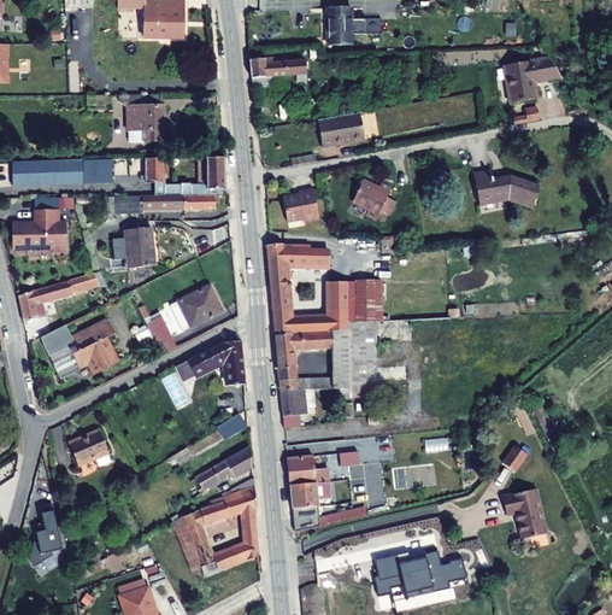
[(65,0),(65,12),(68,12),(94,13),(93,28),(93,35),(119,35),(119,23),(139,23),(137,35),(183,36),(183,0),(65,0)]
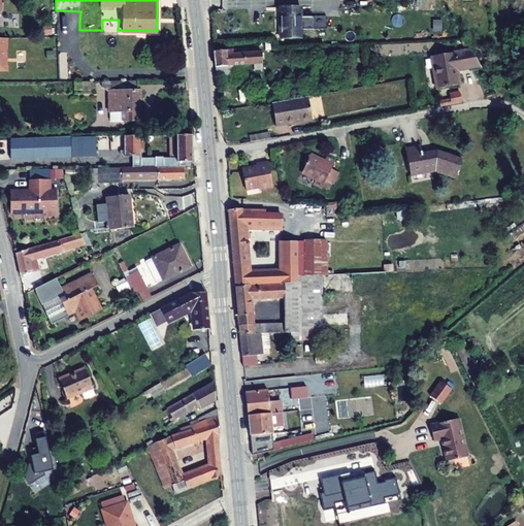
[(301,5),(280,6),(281,36),(301,36),(301,5)]
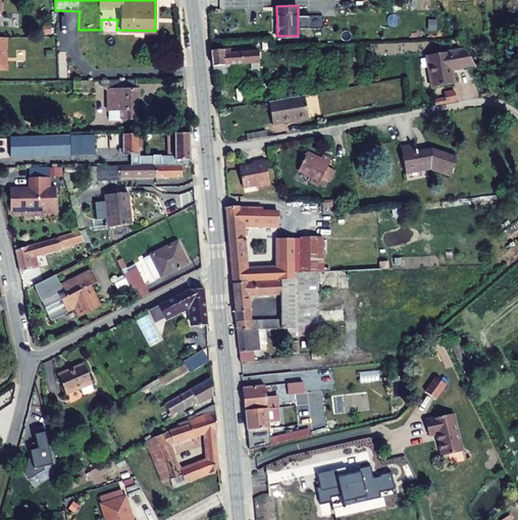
[(230,47),(211,49),(212,64),(213,64),(214,73),(228,72),(228,63),(251,61),(252,68),(260,67),(259,49),(231,51),(230,47)]
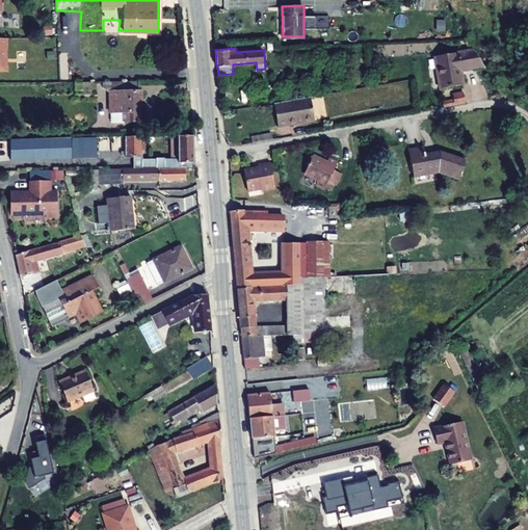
[(463,83),(460,70),(484,65),(473,49),(434,55),(440,87),(463,83)]
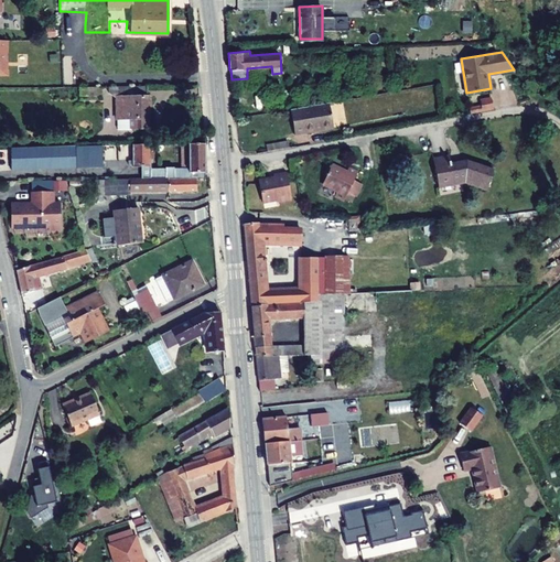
[(148,85),(109,85),(109,93),(115,96),(117,96),(117,118),(133,118),(133,128),(148,128),(148,106),(150,106),(150,96),(148,96),(148,85)]
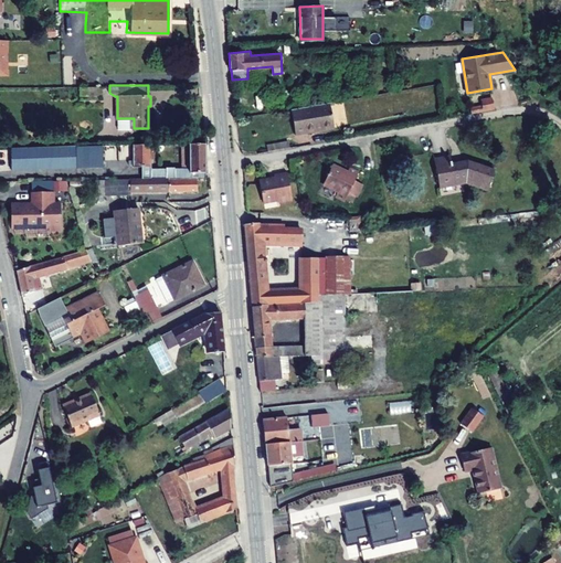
[(483,109),(495,107),(493,96),(482,98),(483,104),(483,109)]
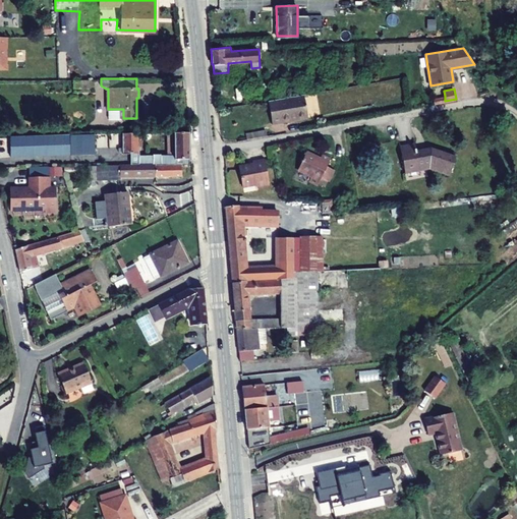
[(304,94),(269,100),(273,122),(291,120),(291,118),(307,115),(304,94)]
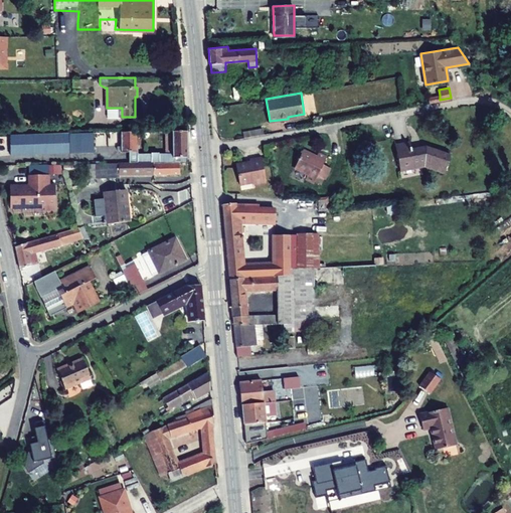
[(187,130),(172,130),(172,145),(166,146),(166,154),(167,157),(188,156),(187,130)]
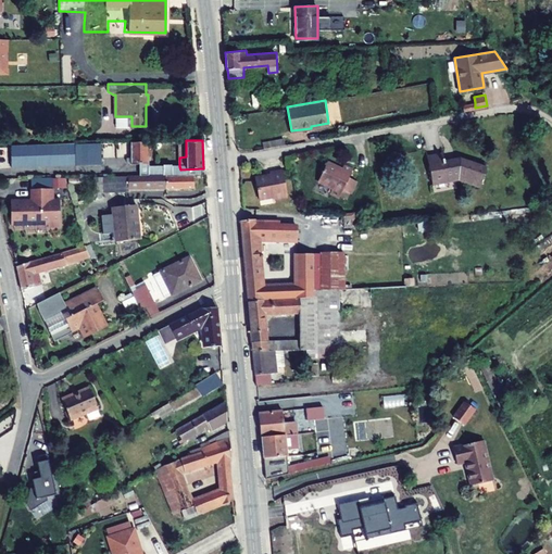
[(148,141),(132,141),(132,163),(140,163),(149,163),(148,141)]
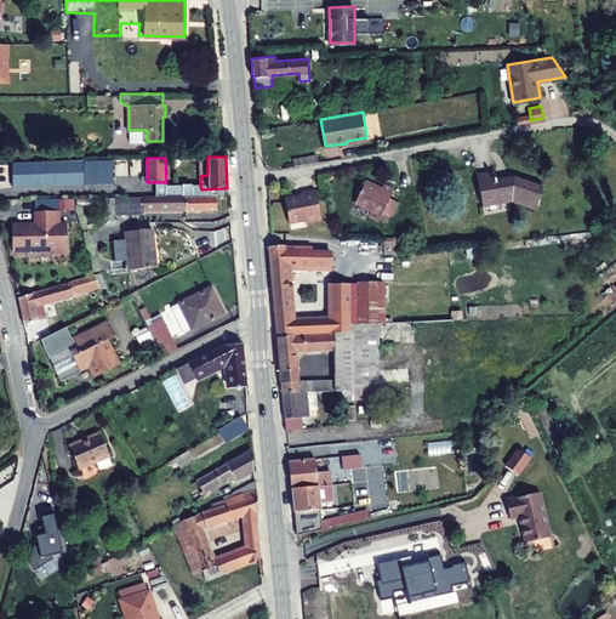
[(56,160),(57,183),(84,182),(84,159),(56,160)]
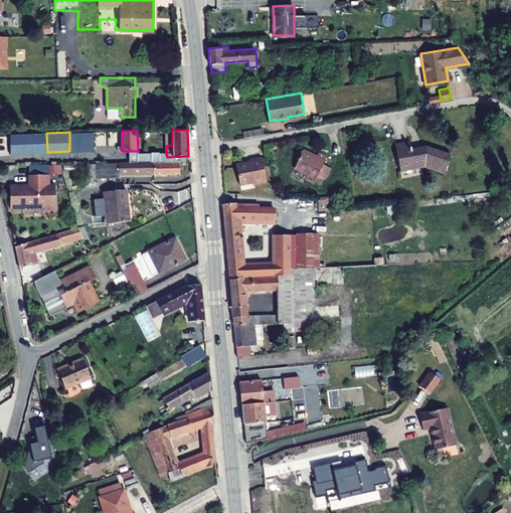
[(94,132),(70,132),(71,152),(95,151),(94,132)]
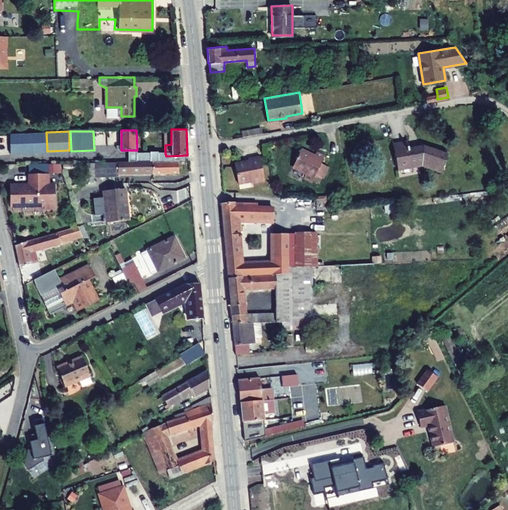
[(46,132),(3,134),(3,149),(11,149),(11,152),(47,151),(46,132)]
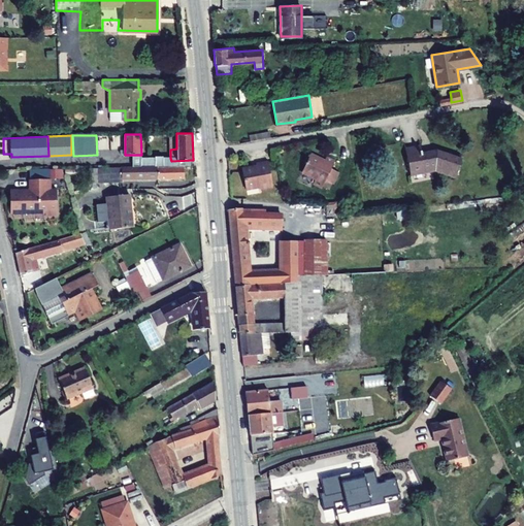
[(406,148),(411,173),(435,169),(456,176),(462,159),(436,150),(422,153),(421,145),(406,148)]
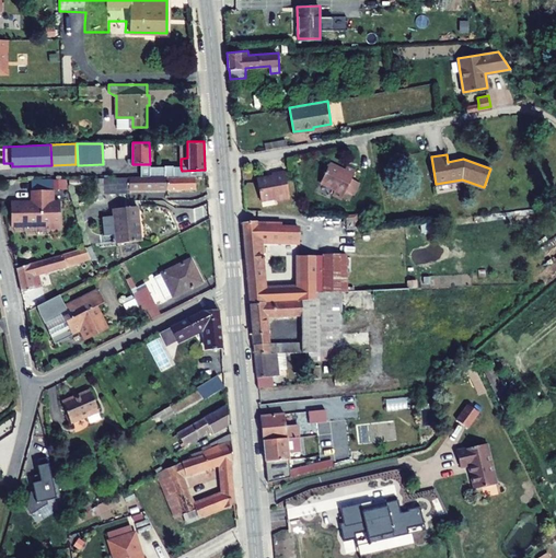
[(158,167),(158,176),(196,175),(205,175),(205,170),(182,171),(181,167),(158,167)]
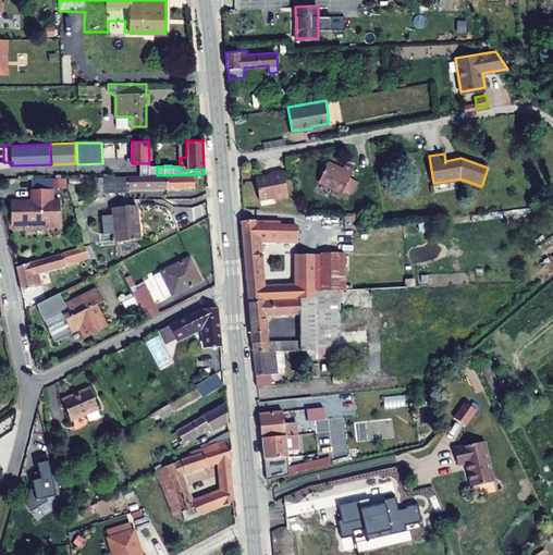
[(320,175),(316,184),(327,189),(324,194),(333,199),(336,194),(344,181),(348,173),(340,168),(338,172),(335,175),(332,173),(333,171),(332,170),(330,168),(328,169),(327,170),(321,167),(317,174),(320,175)]
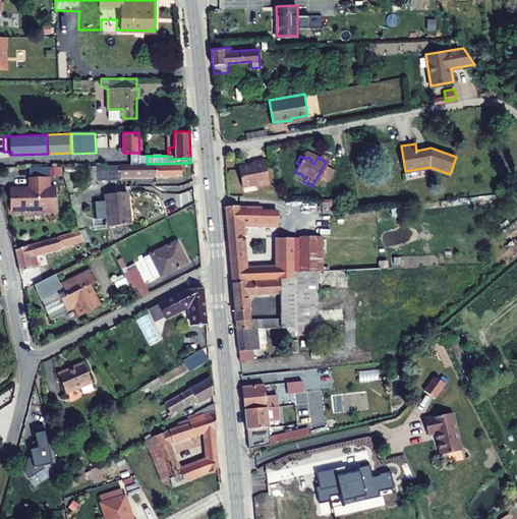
[(256,187),(269,185),(264,160),(251,162),(252,166),(238,169),(242,187),(256,184),(256,187)]
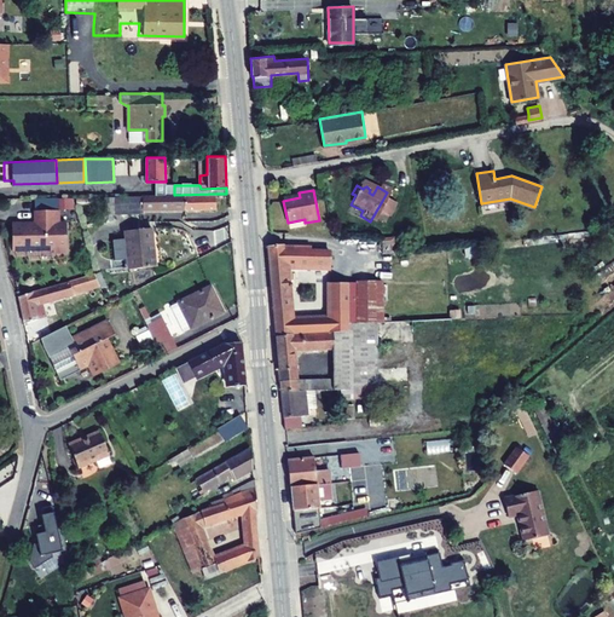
[(166,195),(115,195),(115,214),(143,213),(144,209),(216,208),(216,194),(174,195),(166,195)]
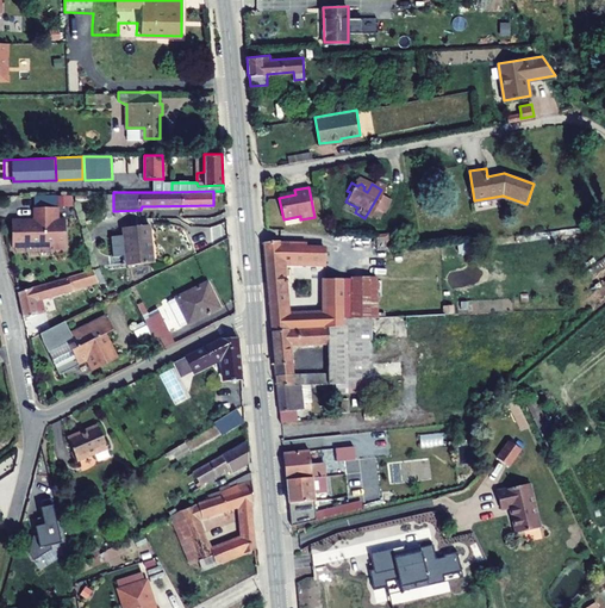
[(57,205),(57,193),(33,194),(35,206),(57,205)]
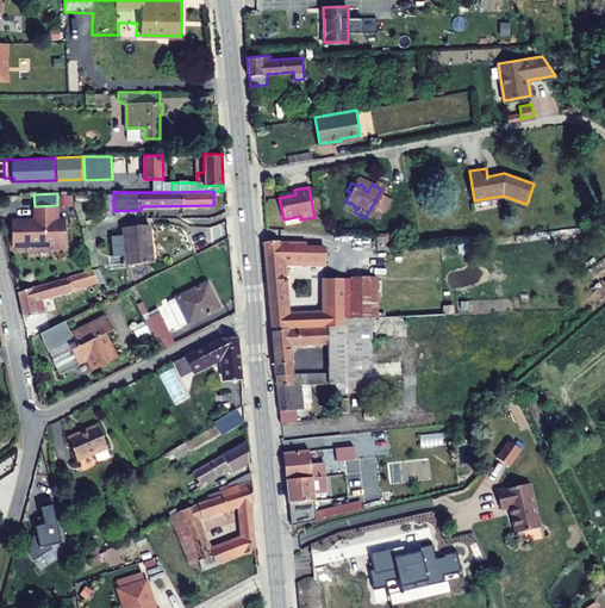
[(376,198),(368,212),(376,216),(385,203),(376,198)]
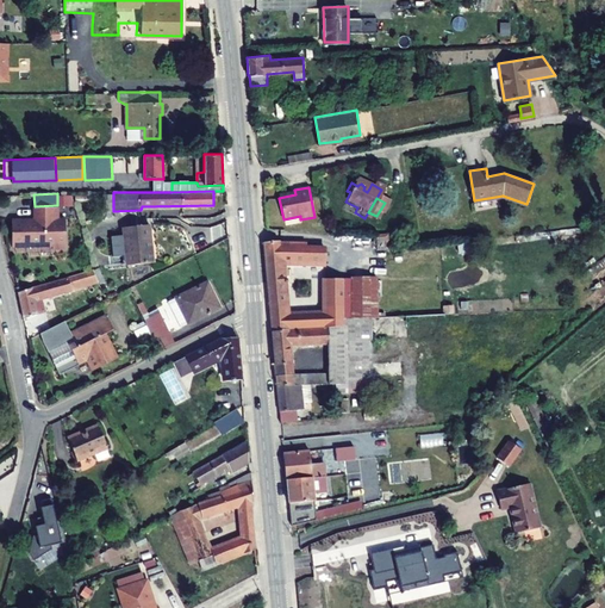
[(58,217),(57,205),(35,206),(35,218),(31,218),(31,219),(25,219),(25,218),(12,218),(12,246),(52,244),(52,247),(66,247),(66,217),(58,217)]
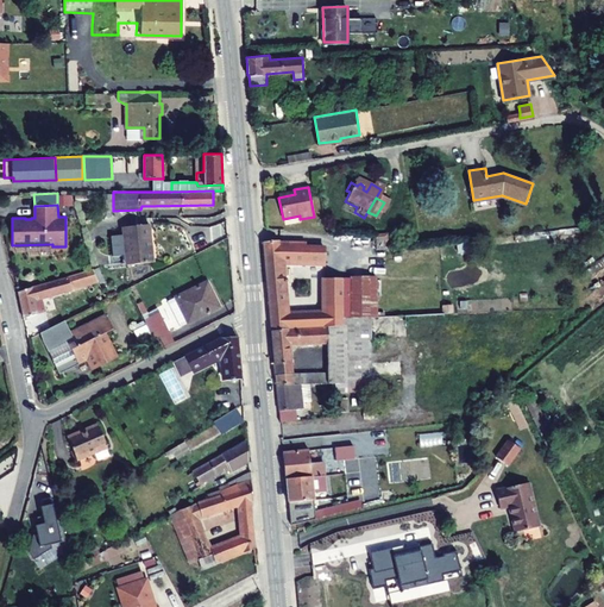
[(150,224),(124,225),(127,263),(153,261),(150,224)]
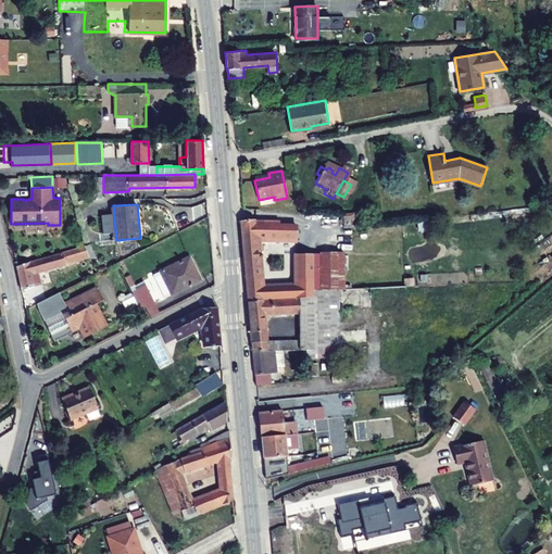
[(236,221),(241,277),(256,276),(254,240),(298,241),(298,223),(290,222),(290,228),(276,228),(276,222),(249,222),(249,219),(236,221)]
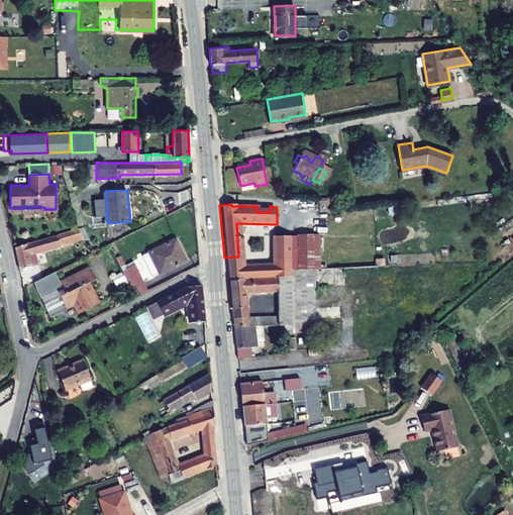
[(80,227),(15,246),(21,269),(31,265),(32,266),(39,263),(36,251),(42,249),(84,237),(80,227)]
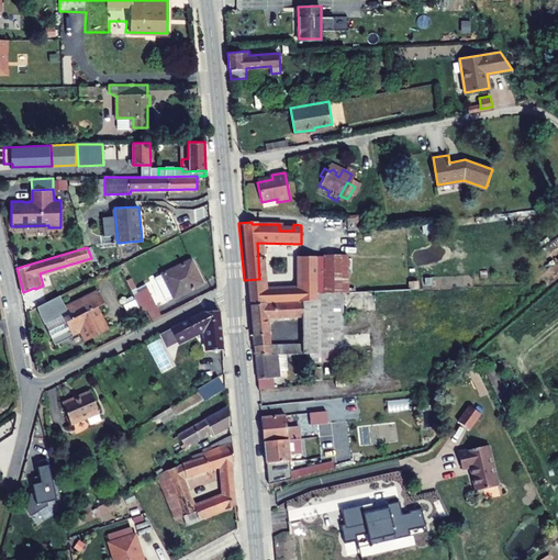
[(320,256),(321,293),(345,291),(345,254),(320,255),(320,256)]
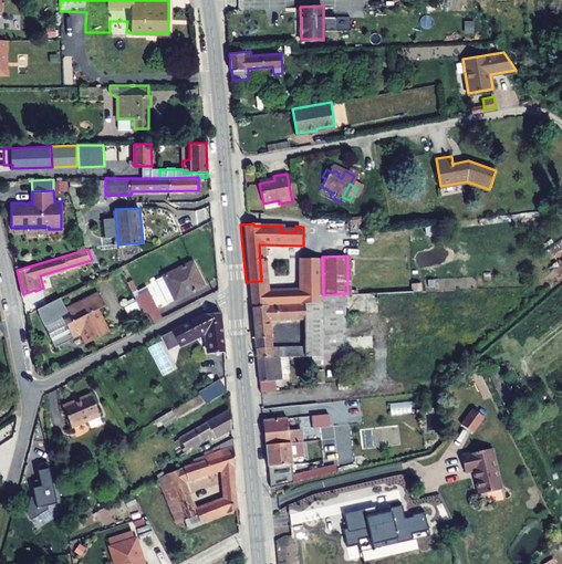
[(248,306),(298,303),(314,302),(314,295),(323,295),(322,258),(299,259),(298,289),(262,291),(247,292),(248,306)]
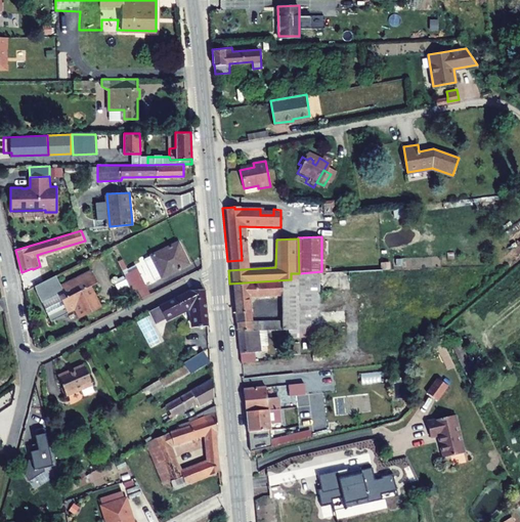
[(178,241),(147,256),(158,277),(189,262),(178,241)]
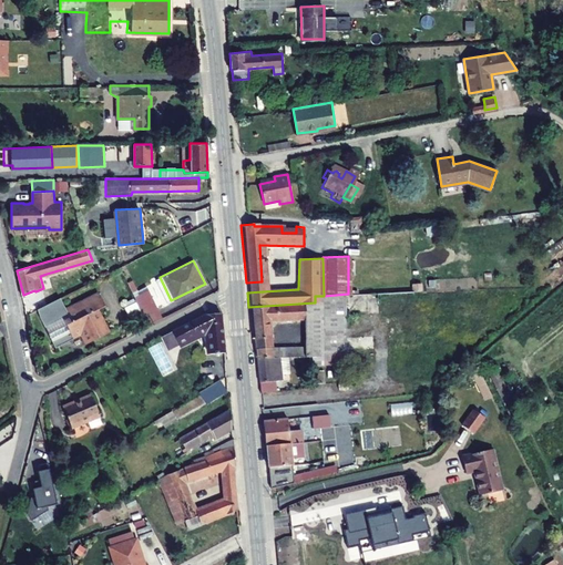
[(47,274),(40,276),(43,288),(50,286),(47,274)]
